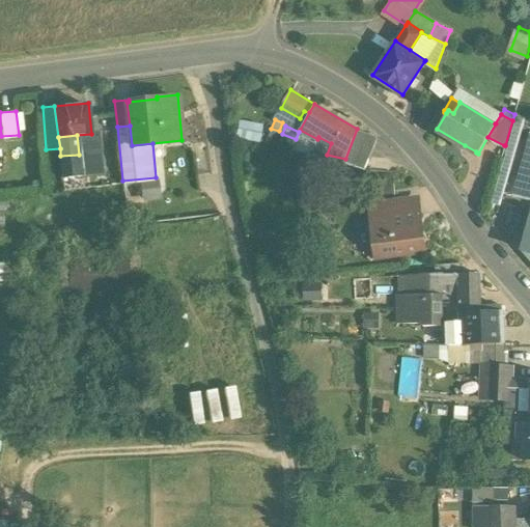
[(529,135),(513,193),(529,198),(529,135)]
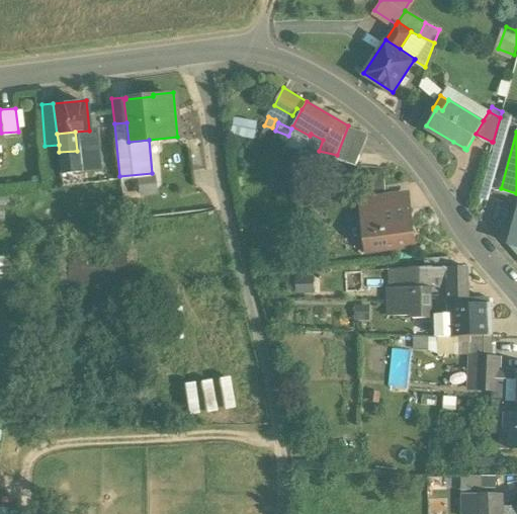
[(59,152),(59,153),(61,173),(79,170),(77,151),(59,152)]
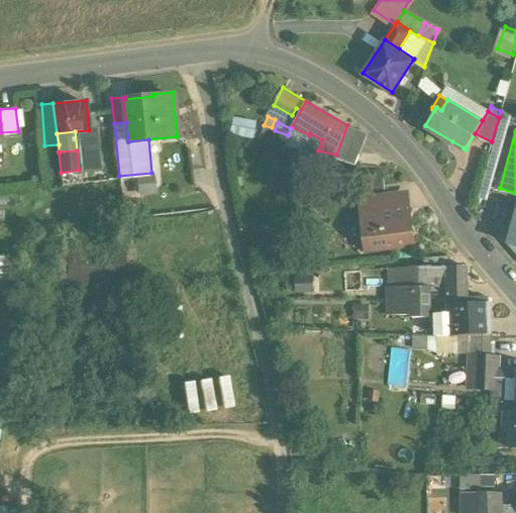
[(193,168),(172,171),(174,181),(194,178),(193,168)]
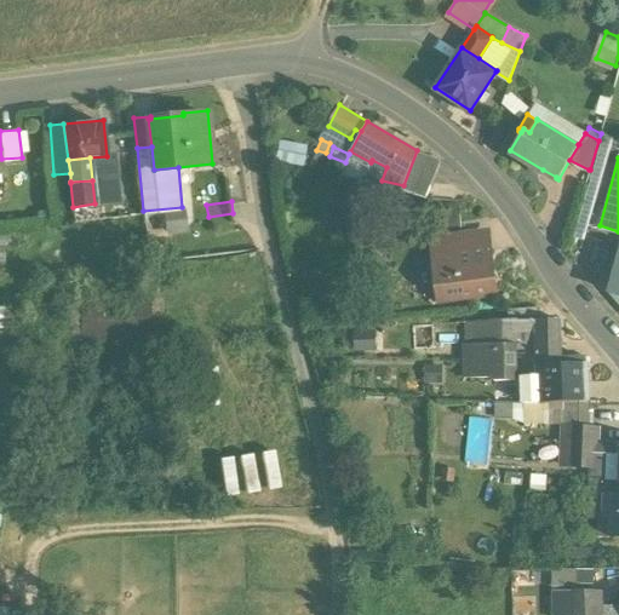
[(95,203),(73,207),(74,220),(98,217),(95,203)]
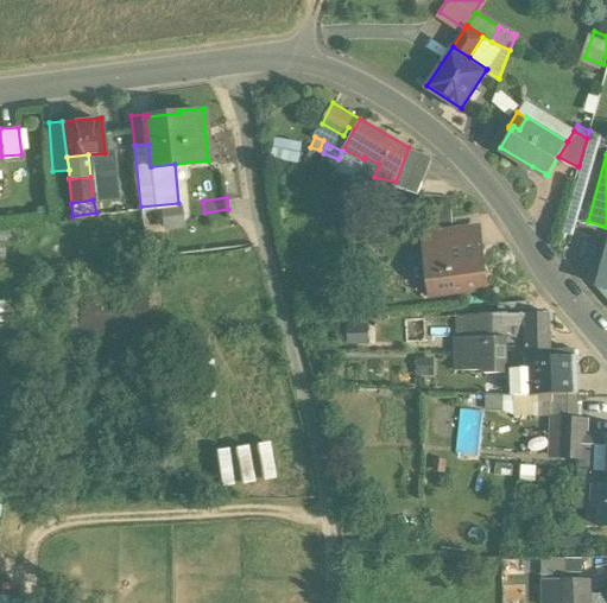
[(178,205),(165,208),(166,222),(179,221),(178,205)]
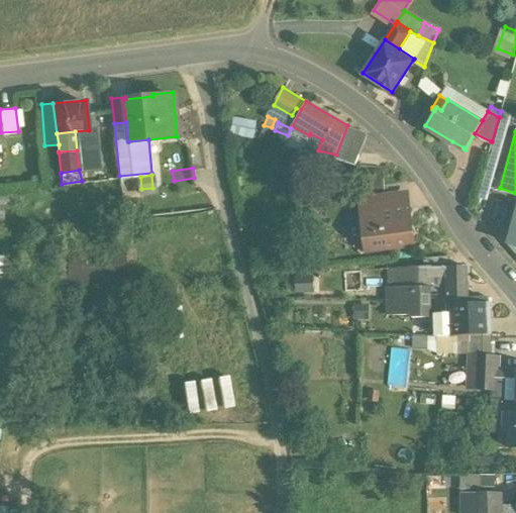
[(386,195),(360,198),(362,213),(368,212),(368,211),(386,209),(386,208),(388,208),(386,195)]
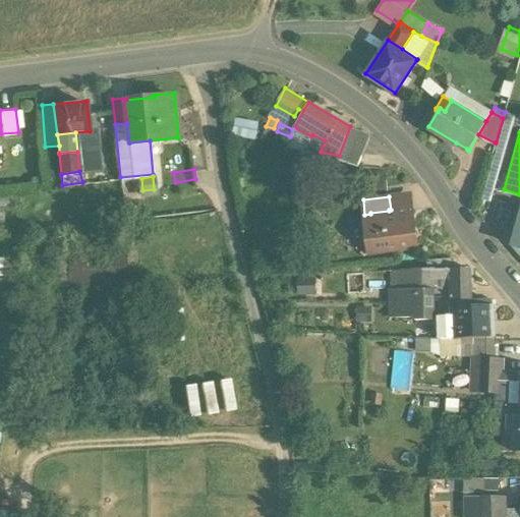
[(389,211),(370,213),(370,214),(374,250),(417,244),(412,207),(391,210),(389,210),(389,211)]
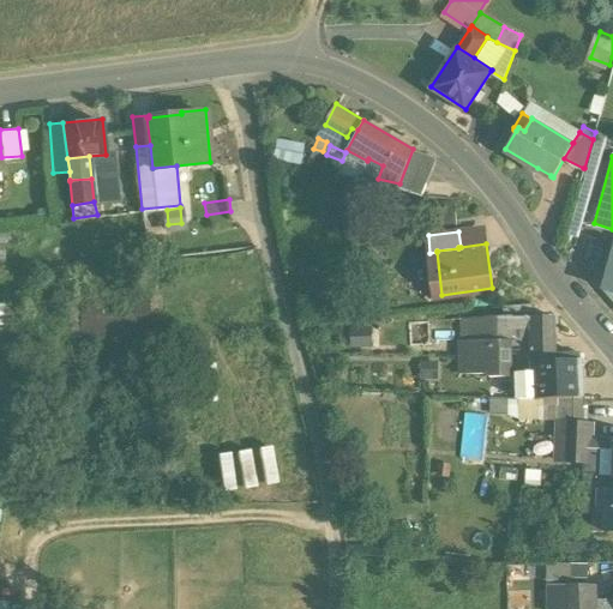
[(151,294),(66,293),(65,331),(150,333),(151,294)]
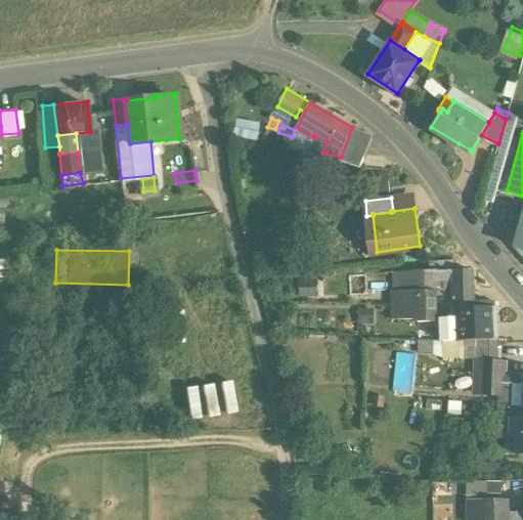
[(455,257),(430,259),(431,268),(438,268),(439,269),(455,268),(455,257)]
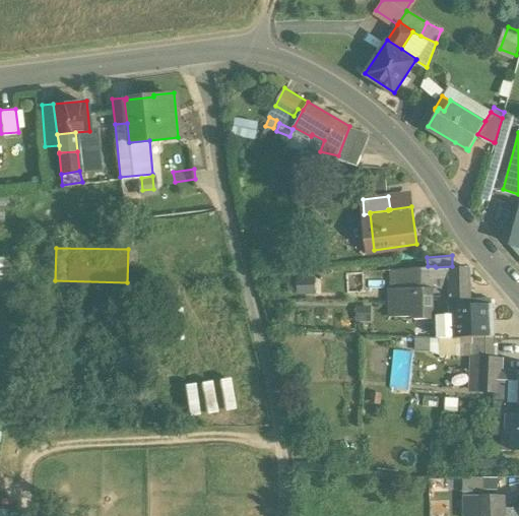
[(419,266),(411,266),(411,268),(394,268),(394,288),(414,288),(420,288),(419,266)]
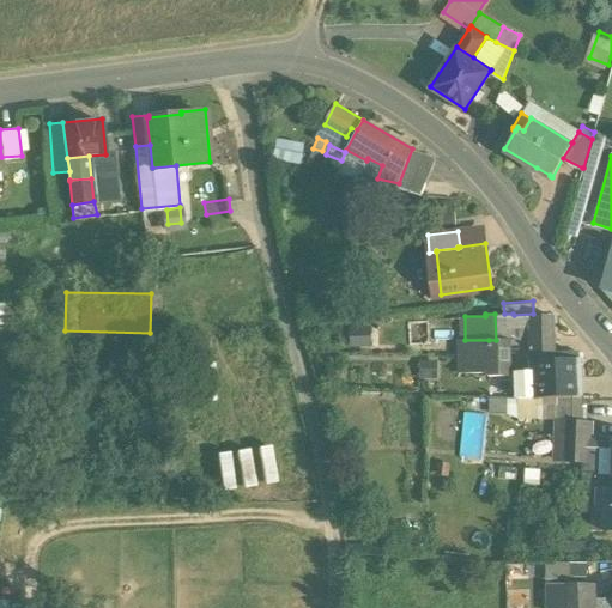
[(504,314),(495,314),(496,340),(509,340),(533,340),(533,314),(514,315),(513,314),(504,314)]
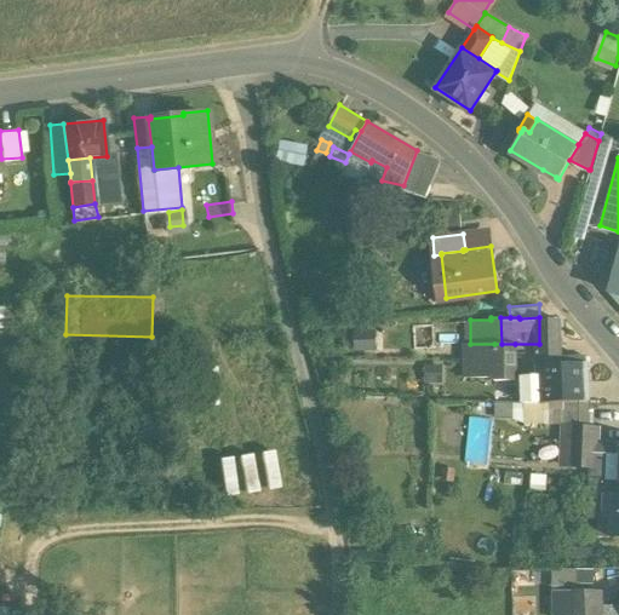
[(561,319),(561,317),(539,317),(539,344),(539,363),(562,362),(562,356),(561,319)]
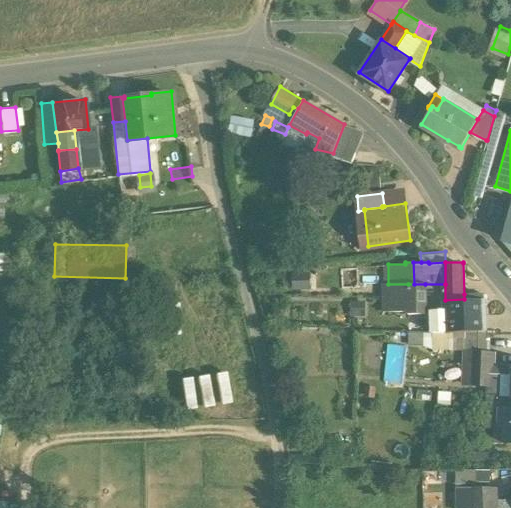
[(414,284),(408,284),(408,312),(425,312),(425,284),(414,284)]
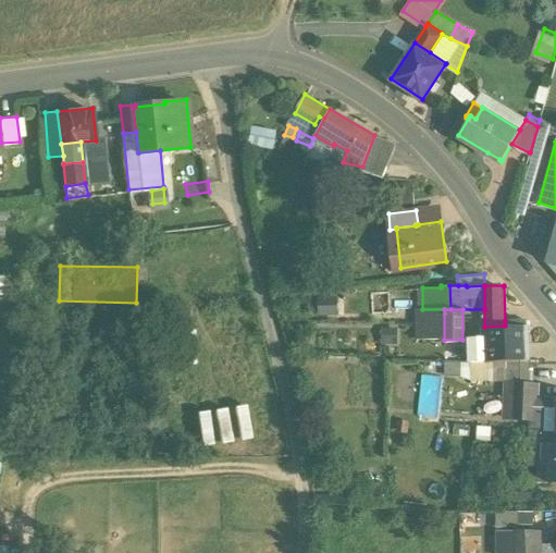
[(484,327),(483,327),(484,335),(484,339),(485,345),(529,343),(528,319),(505,320),(505,326),(484,327)]
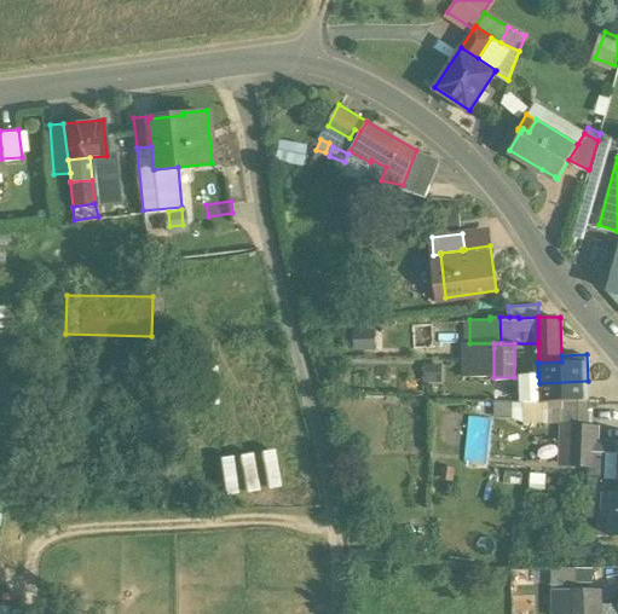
[(588,381),(539,383),(539,400),(564,399),(588,398),(588,381)]
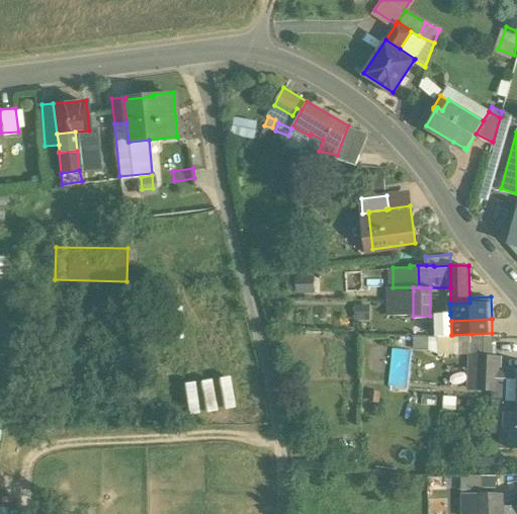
[(492,333),(471,334),(470,352),(493,354),(492,333)]
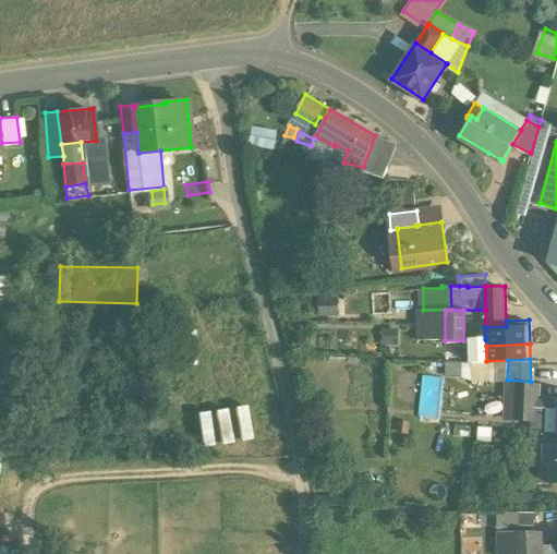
[(531,382),(507,380),(506,396),(517,396),(516,418),(533,419),(534,405),(539,405),(540,397),(540,382),(531,382)]
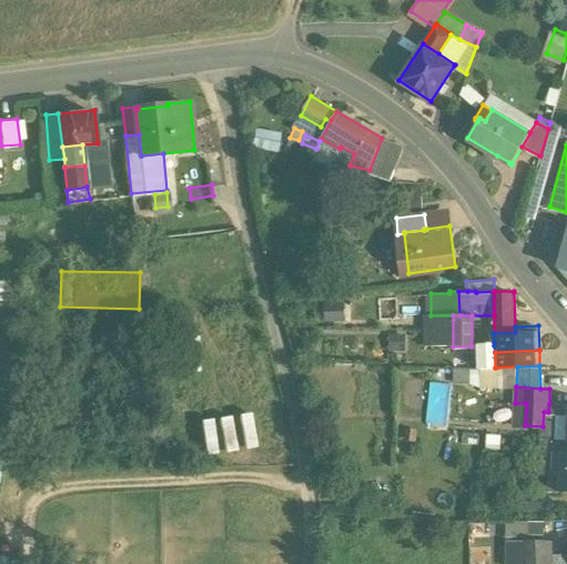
[(566,404),(549,404),(548,412),(544,412),(543,426),(542,437),(566,437),(566,404)]
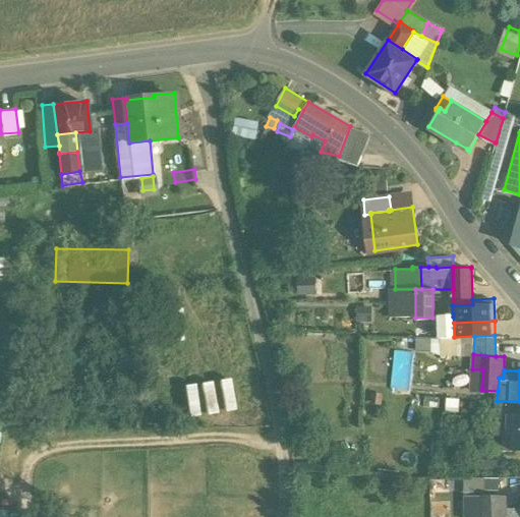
[(519,401),(497,401),(496,412),(517,414),(519,414),(519,401)]
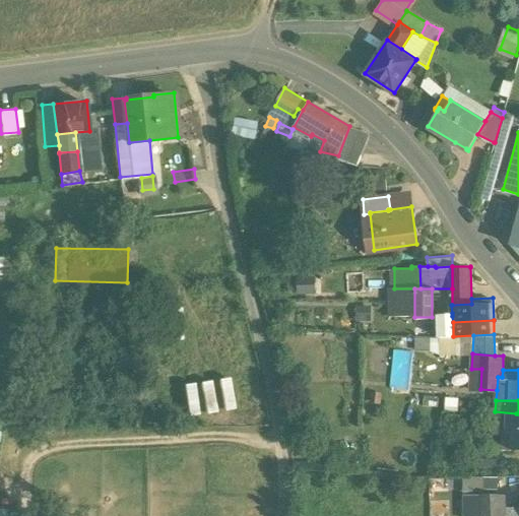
[(514,435),(503,434),(502,448),(513,449),(514,435)]
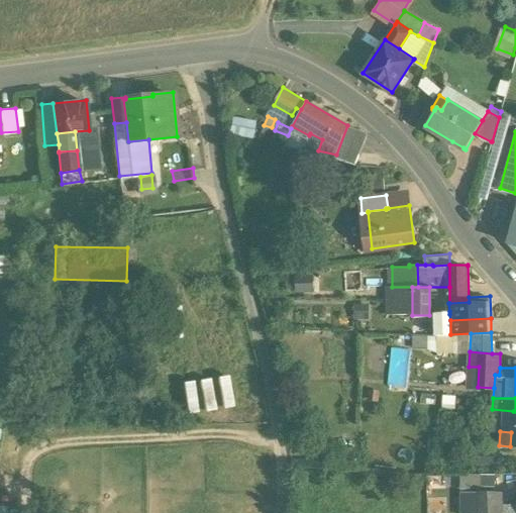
[(477,491),(463,491),(462,512),(470,512),(476,512),(477,491)]
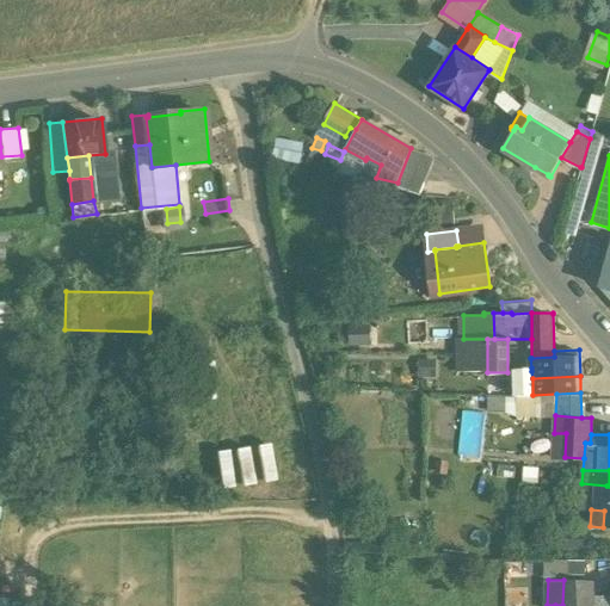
[(591,605),(592,581),(564,580),(562,605),(555,605),(591,605)]
